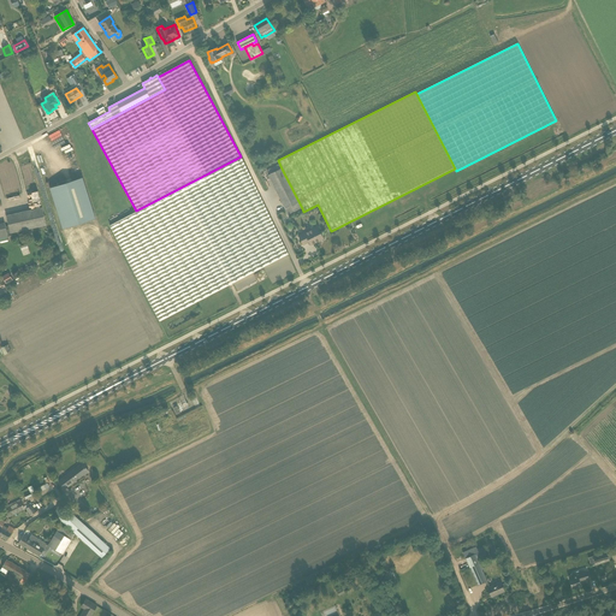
[(302,208),(282,169),(268,175),(288,214),(302,208)]
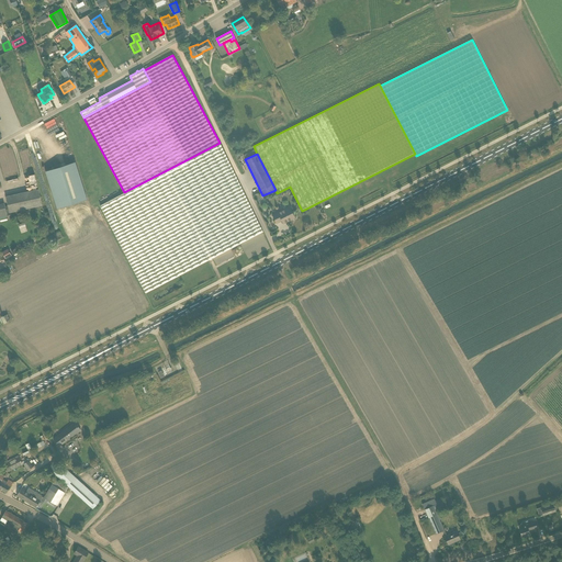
[(45,171),(56,209),(86,200),(76,163),(45,171)]
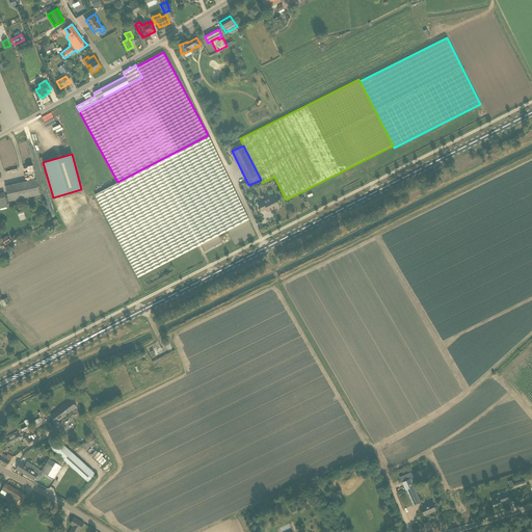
[(5,186),(6,191),(9,202),(40,194),(36,179),(5,186)]
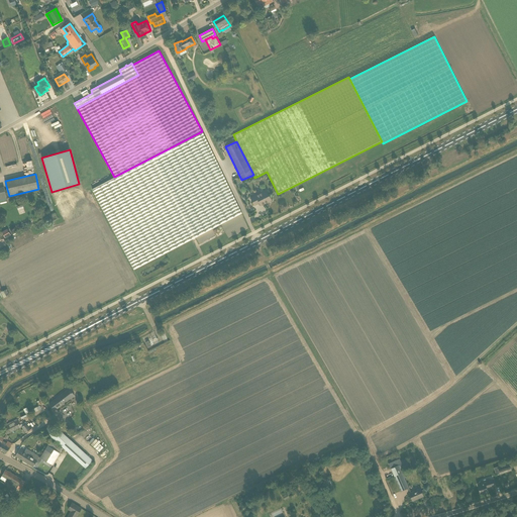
[(261,205),(271,200),(266,190),(250,198),(254,205),(260,203),(261,205)]
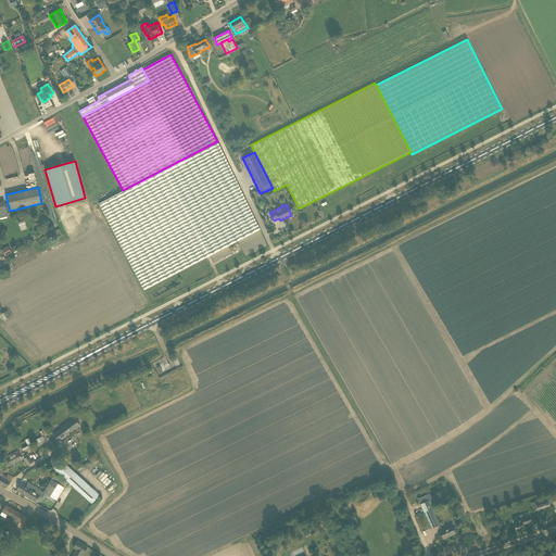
[(2,250),(5,255),(11,252),(8,247),(2,250)]
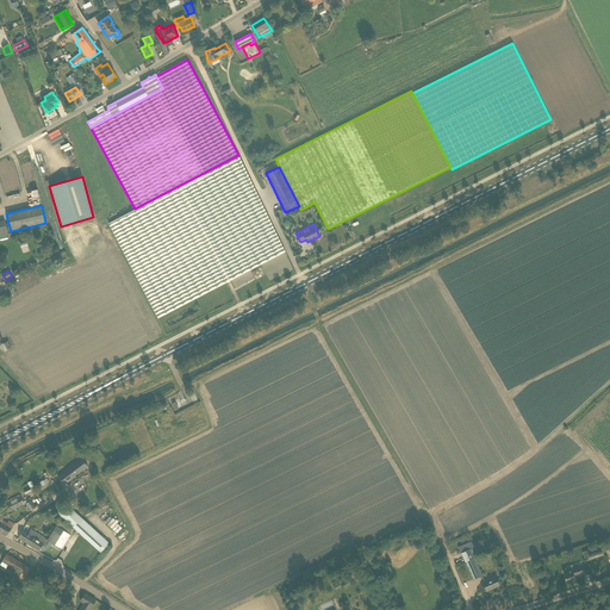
[(1,344),(5,352),(11,348),(7,342),(1,344)]
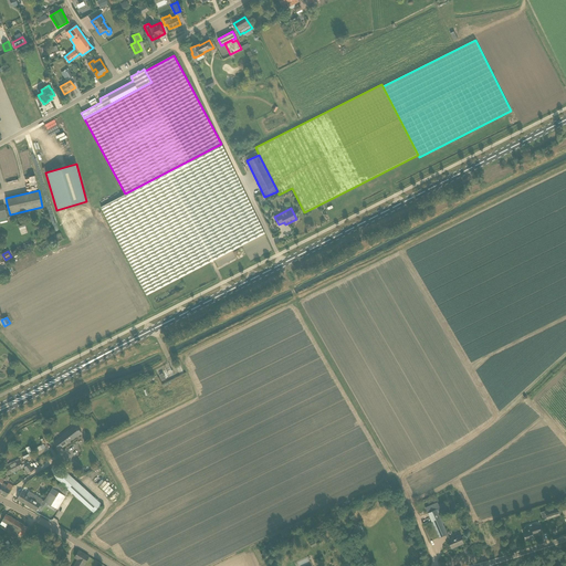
[(81,432),(75,426),(54,442),(60,449),(81,432)]
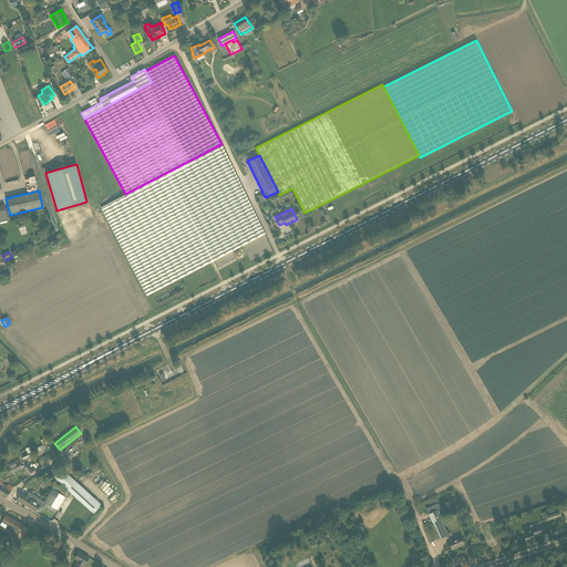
[(7,465),(7,467),(3,470),(7,476),(22,468),(18,460),(7,465)]
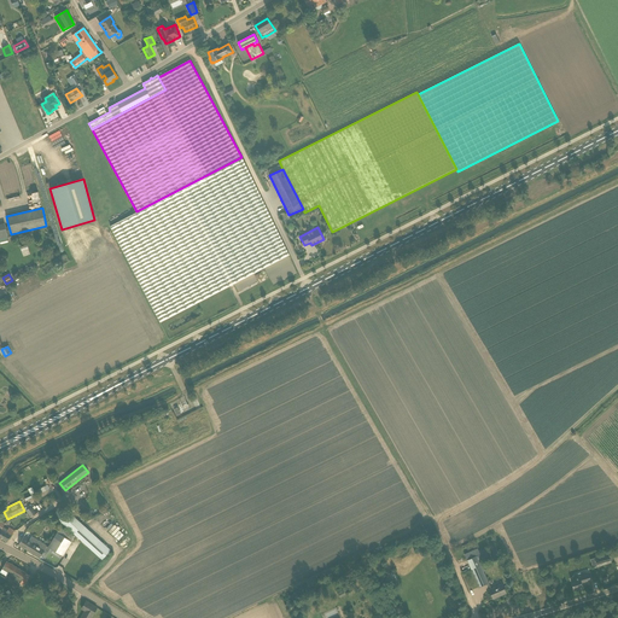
[(25,511),(28,513),(31,518),(38,513),(31,506),(25,511)]
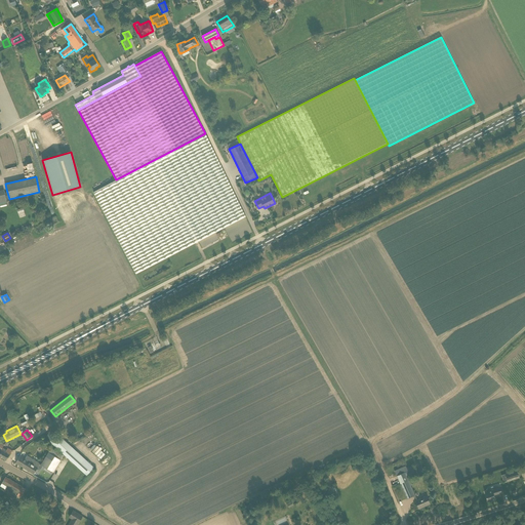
[(49,442),(61,451),(87,475),(93,468),(55,434),(49,442)]
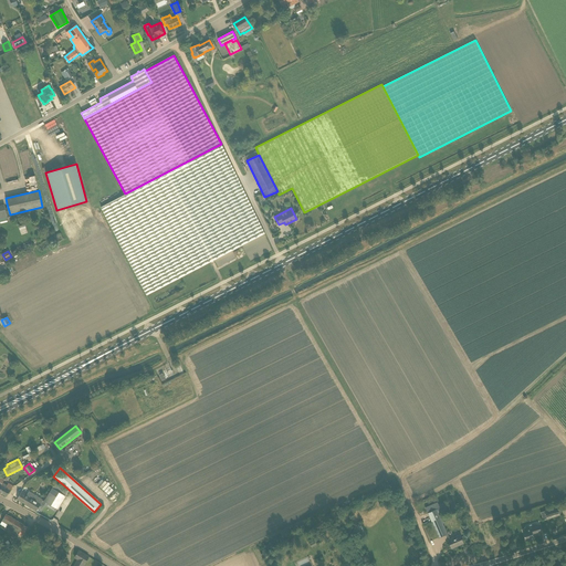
[(13,486),(8,483),(7,485),(3,483),(4,480),(0,477),(0,492),(6,496),(11,490),(13,486)]
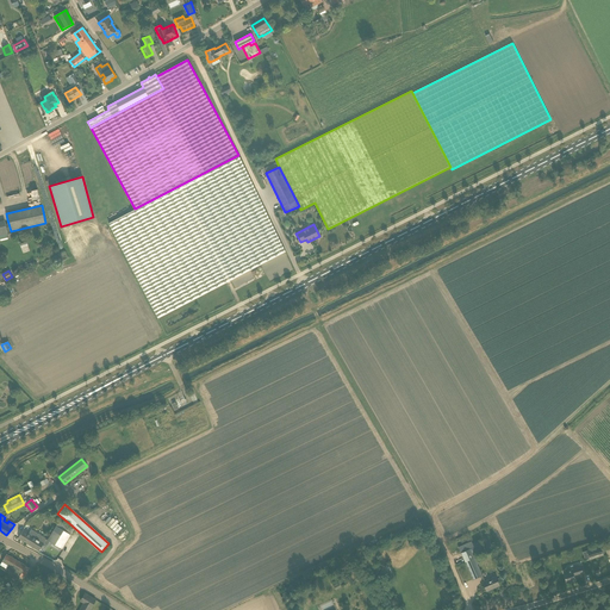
[(60,521),(48,540),(62,549),(72,535),(70,534),(74,529),(60,521)]
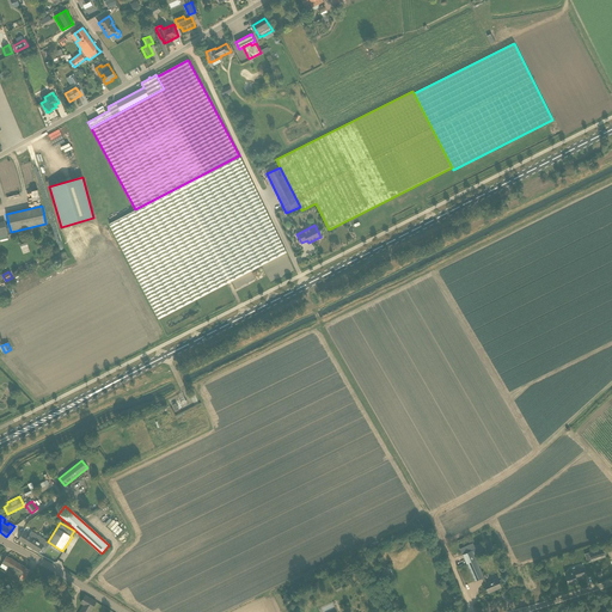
[(40,552),(47,542),(47,540),(31,532),(29,536),(23,532),(18,539),(40,552)]
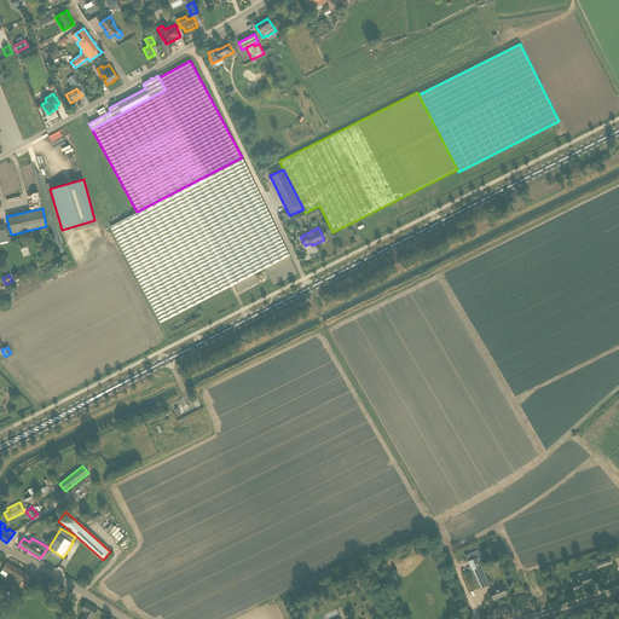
[(596,559),(599,568),(613,563),(609,554),(596,559)]
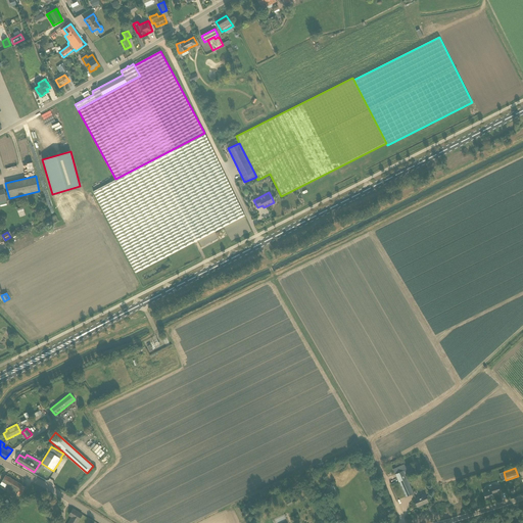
[(414,493),(407,479),(410,477),(407,469),(395,474),(396,478),(397,478),(398,482),(406,497),(414,493)]
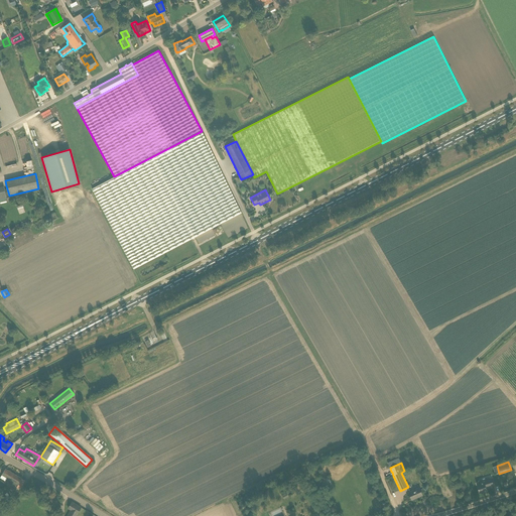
[(5,469),(2,475),(0,478),(5,482),(4,483),(16,490),(17,488),(20,489),(25,481),(22,479),(5,469)]
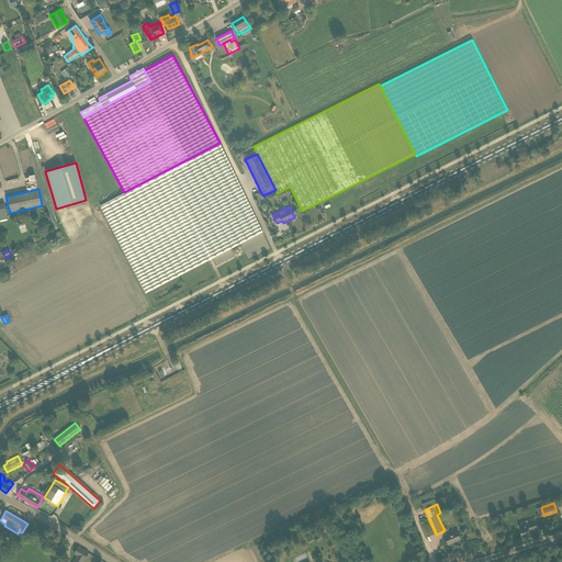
[(528,530),(537,527),(536,523),(523,526),(523,527),(519,528),(521,537),(530,534),(528,530)]
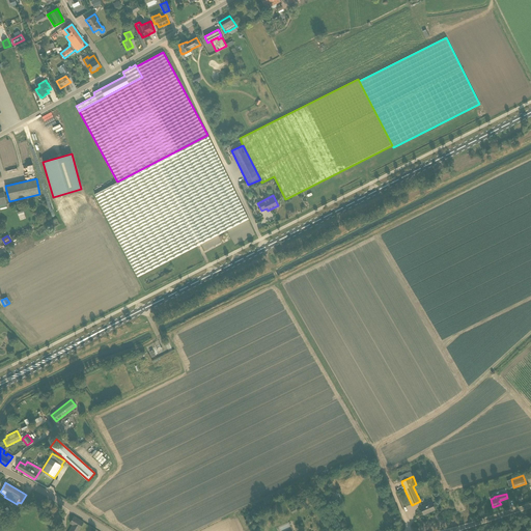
[(420,507),(423,514),(435,509),(431,502),(420,507)]
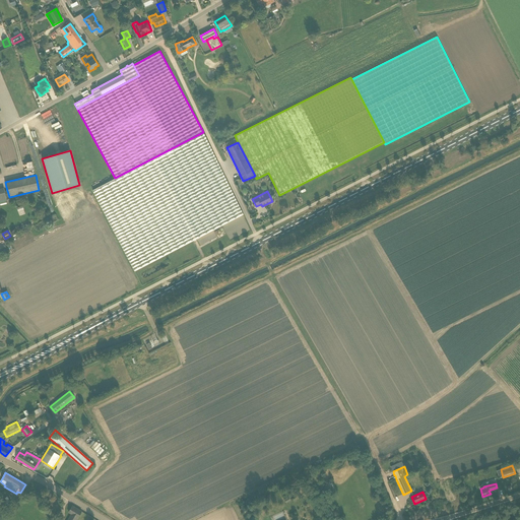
[(7,497),(0,501),(0,507),(10,501),(7,497)]
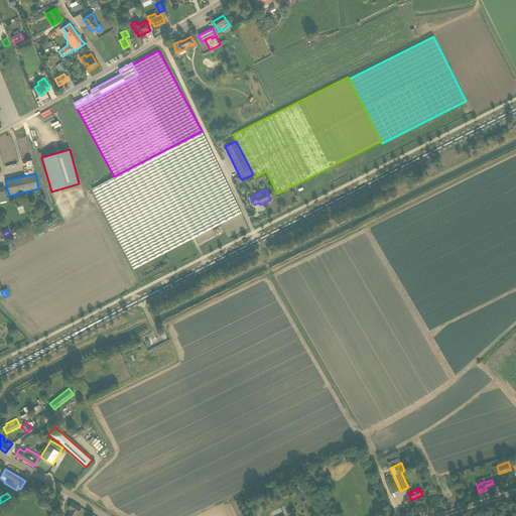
[(72,510),(68,515),(76,515),(81,507),(72,502),(69,508),(72,510)]
